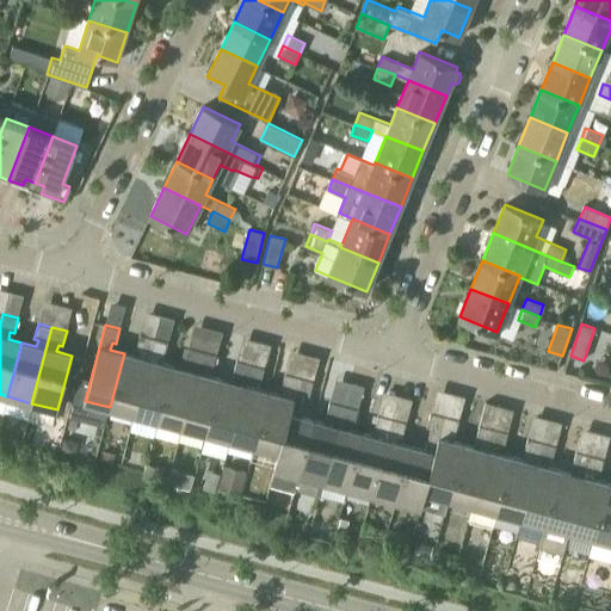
[(154,338),(140,334),(136,350),(140,350),(139,357),(124,353),(110,407),(134,414),(154,338)]
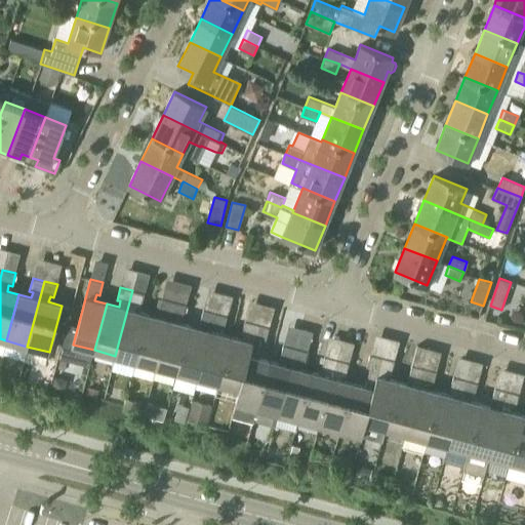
[(142,307),(145,293),(132,290),(115,356),(135,361),(148,315),(136,312),(137,306),(142,307)]
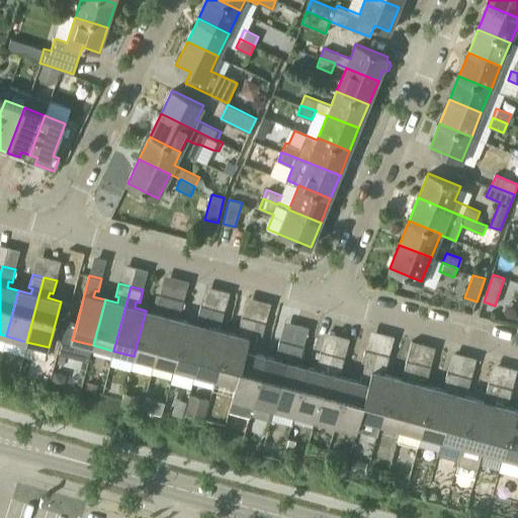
[(146,311),(134,356),(154,362),(171,296),(160,293),(156,307),(160,308),(159,314),(146,311)]
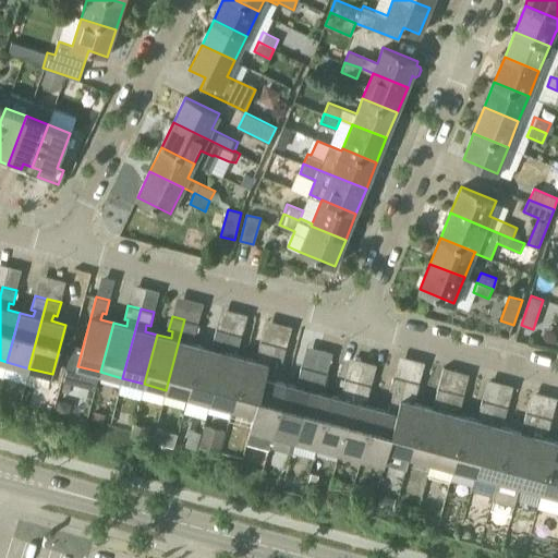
[(262,336),(286,344),(292,328),(269,318),(262,336)]
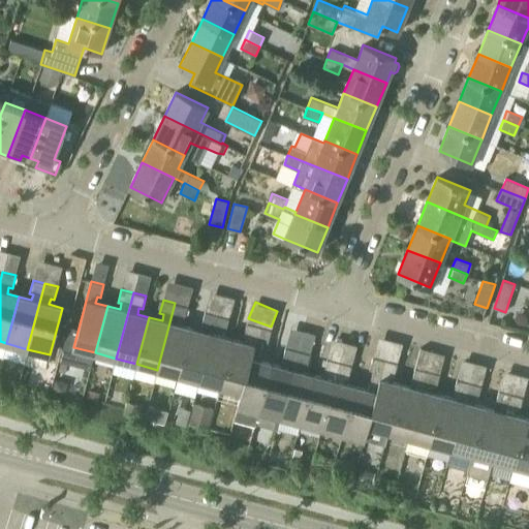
[(184,320),(188,307),(175,303),(157,370),(178,375),(190,328),(179,324),(181,319),(184,320)]
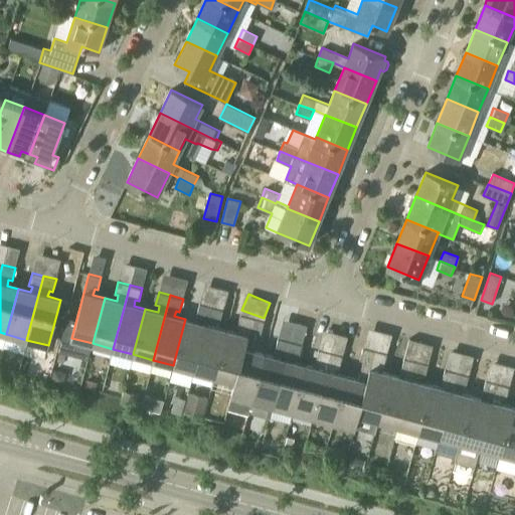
[(185,319),(173,365),(194,371),(211,306),(200,303),(196,316),(199,317),(198,323),(185,319)]
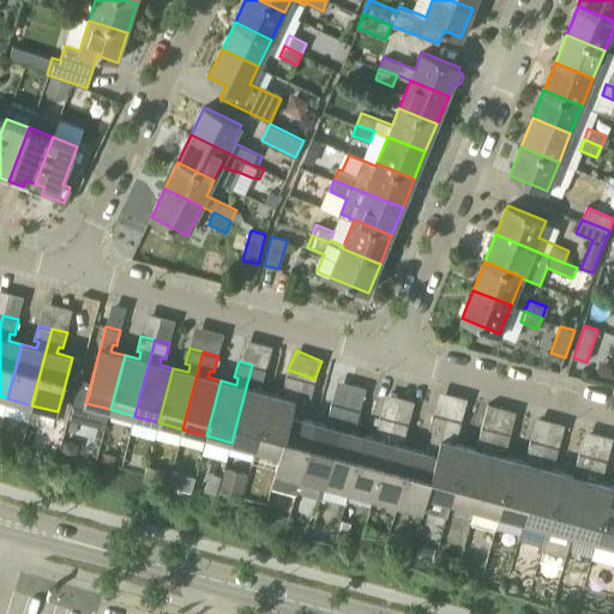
[(263,385),(266,369),(252,365),(232,443),(256,449),(270,393),(257,390),(258,384),(263,385)]
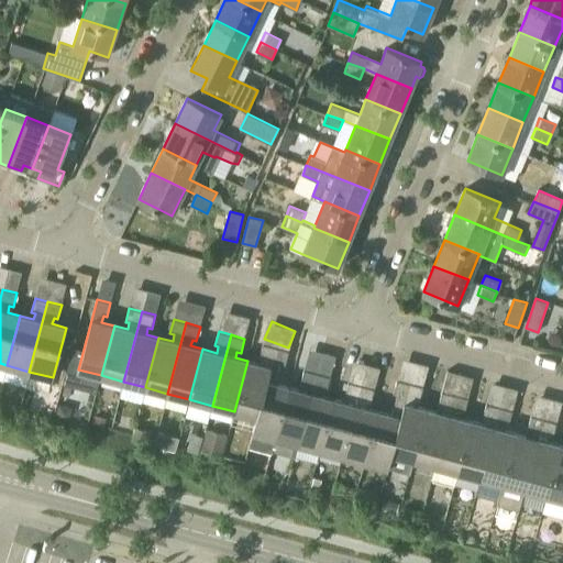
[(272,361),(276,346),(263,343),(260,357),(263,359),(262,364),(247,361),(234,411),(257,418),(268,374),(272,361)]
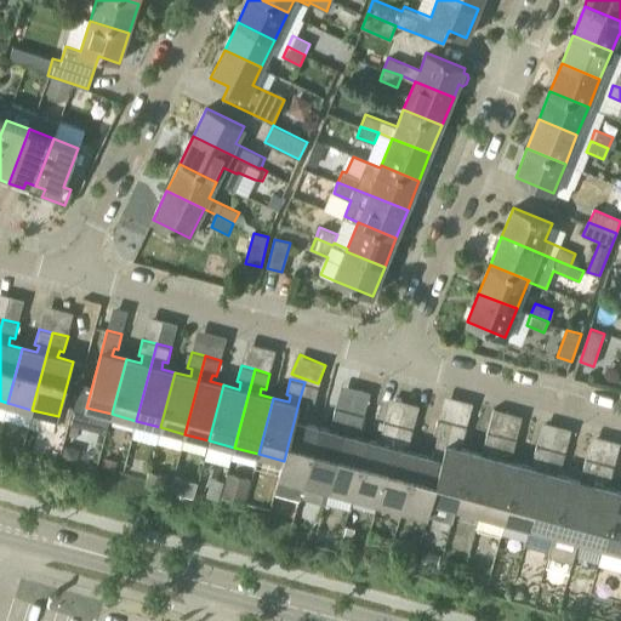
[(305,382),(300,398),(301,399),(311,402),(314,403),(319,387),(305,382)]
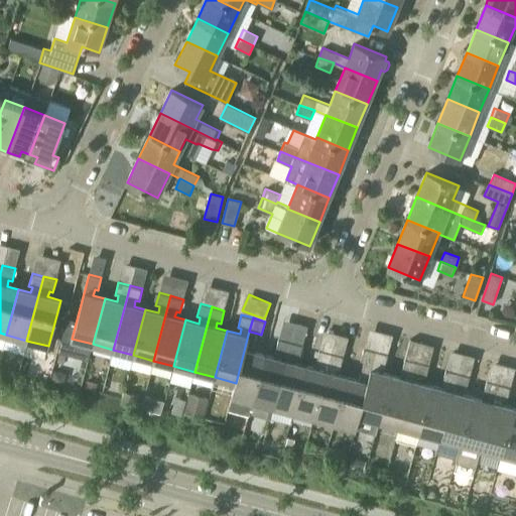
[(270,418),(290,342),(278,339),(275,352),(278,353),(277,358),(265,355),(249,413),(270,418)]
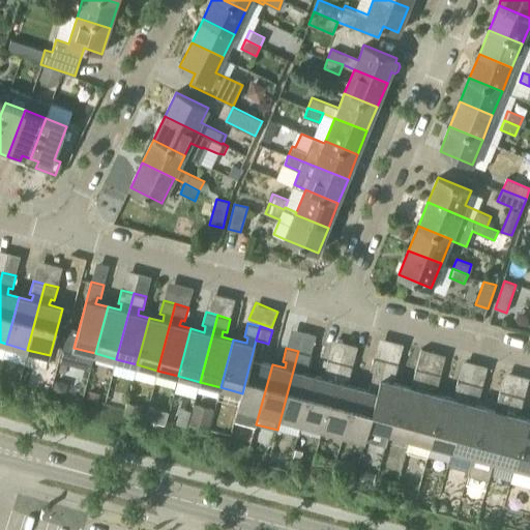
[(389,433),(411,438),(429,372),(434,352),(421,349),(412,382),(416,383),(414,388),(402,385),(389,433)]
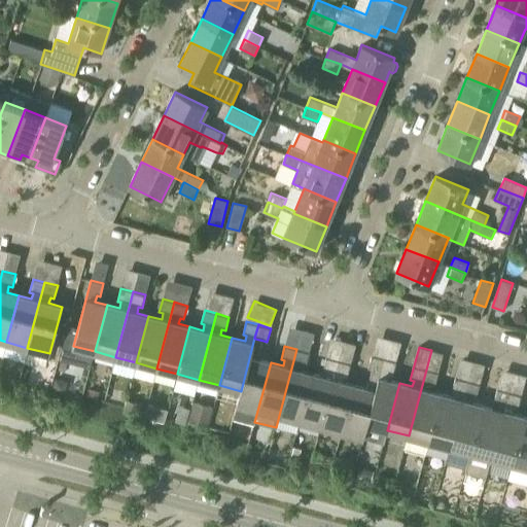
[(306,365),(309,352),(296,349),(276,427),(296,433),(300,421),(312,374),(301,371),(302,364),(306,365)]
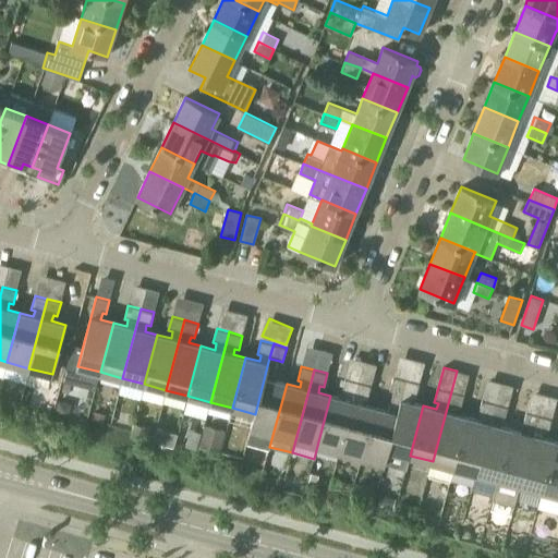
[(274,380),(276,374),(266,371),(255,414),(247,443),(269,449),(269,447),(287,384),(274,380)]
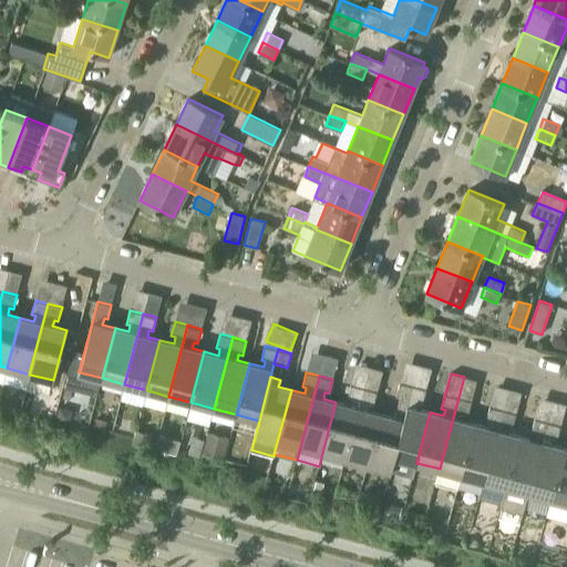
[(397,397),(400,398),(394,418),(381,414),(368,465),(390,471),(393,456),(405,413),(409,400),(412,385),(400,382),(397,397)]
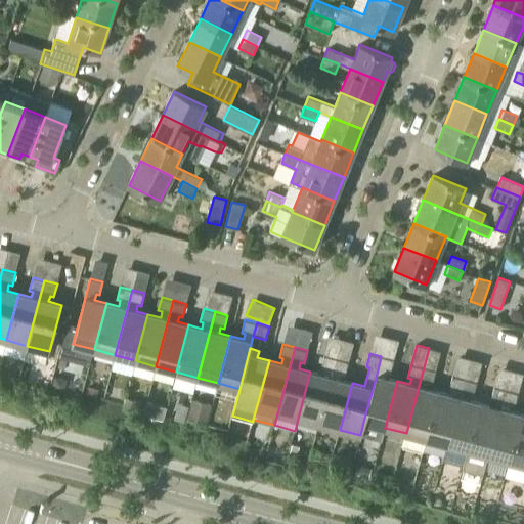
[(298,419),(318,424),(336,358),(324,355),(320,368),(324,369),(322,375),(310,372),(298,419)]
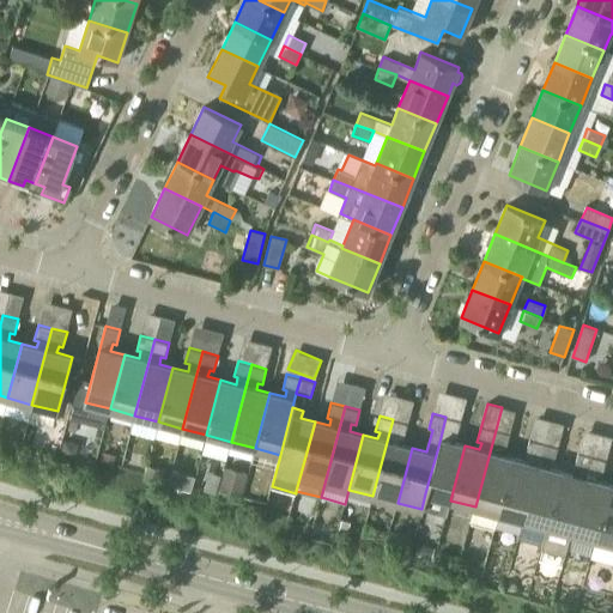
[(461,420),(445,417),(442,432),(438,447),(425,493),(422,509),(423,509),(426,493),(450,501),(465,445),(450,442),(453,435),(456,436),(461,420)]
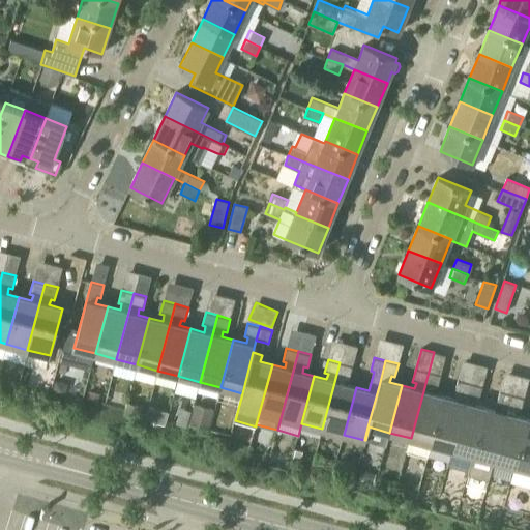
[(349,379),(353,365),(340,362),(322,429),(344,435),(356,387),(344,384),(346,378),(349,379)]
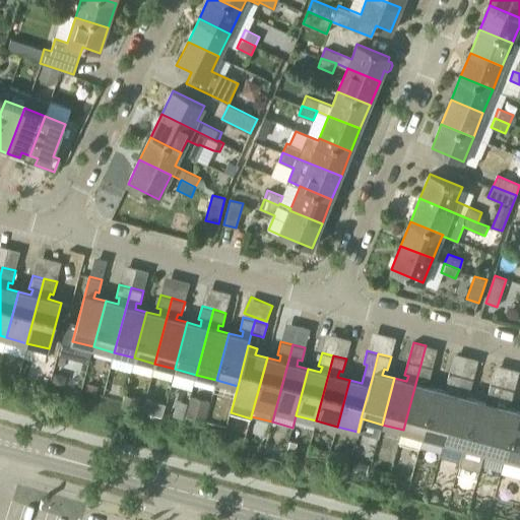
[(429,381),(432,368),(420,365),(403,430),(424,436),(436,389),(424,386),(425,380),(429,381)]
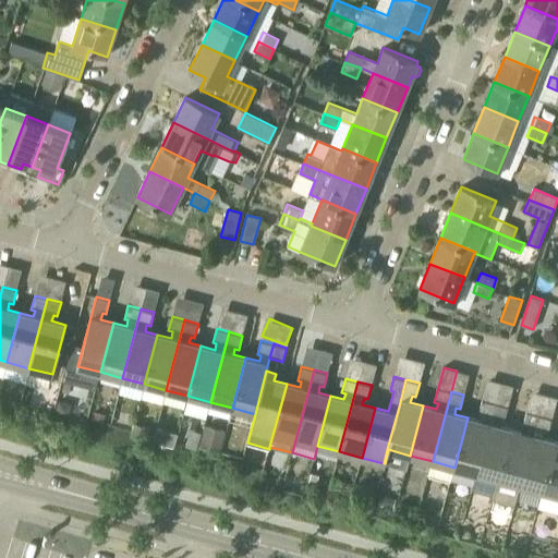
[(476,473),(495,403),(482,400),(478,414),(482,415),(481,421),(468,417),(455,468),(476,473)]
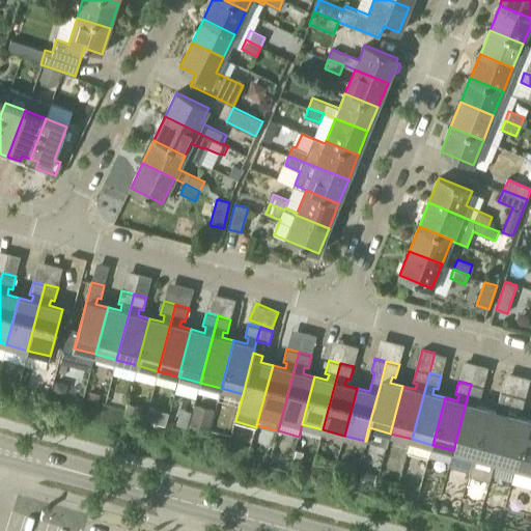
[(480,400),(483,387),(471,384),(453,450),(475,455),(487,409),(475,406),(476,399),(480,400)]
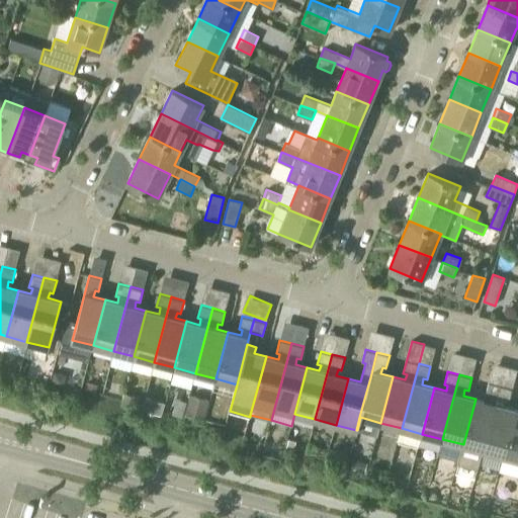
[(501,385),(489,382),(485,396),(489,396),(487,402),(476,399),(463,444),(457,464),(478,469),(484,450),(501,385)]
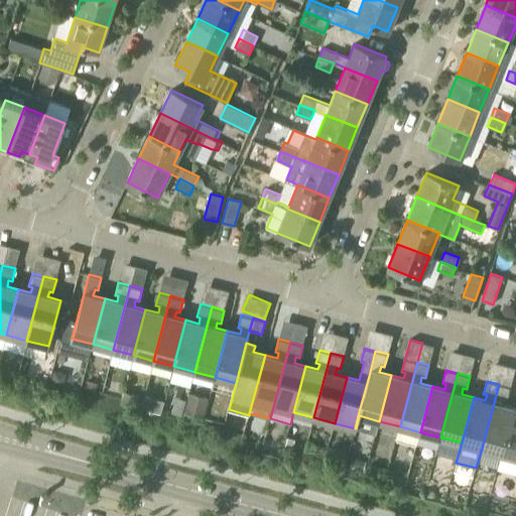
[(507,400),(511,387),(499,384),(482,448),(502,454),(514,407),(502,404),(504,399),(507,400)]
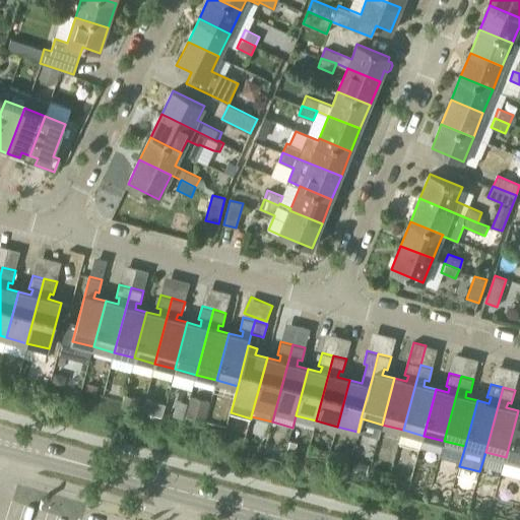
[(124,394),(120,408),(137,413),(140,398),(124,394)]
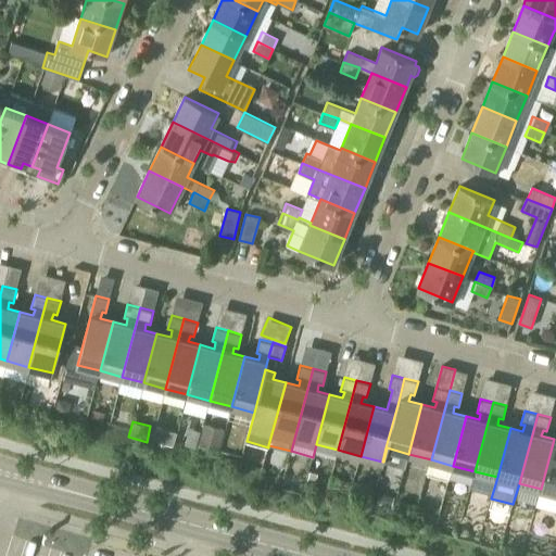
[(224,430),(203,425),(198,446),(217,452),(224,430)]
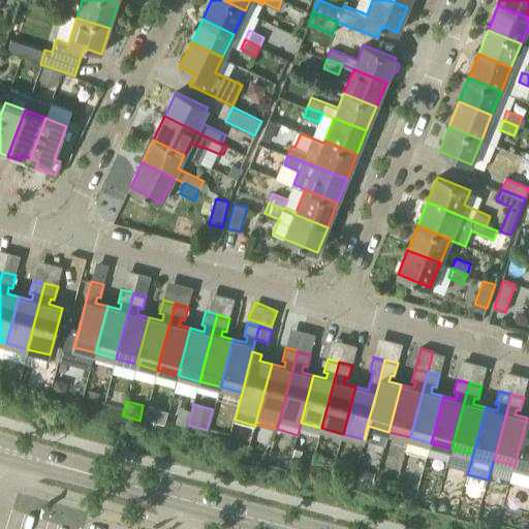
[(528,418),(527,417),(515,465),(528,468),(528,418)]
